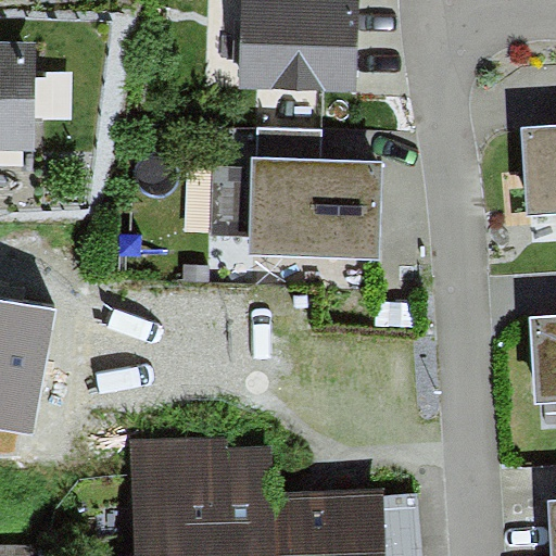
[(242,0),(240,87),(357,90),(359,0),(242,0)]
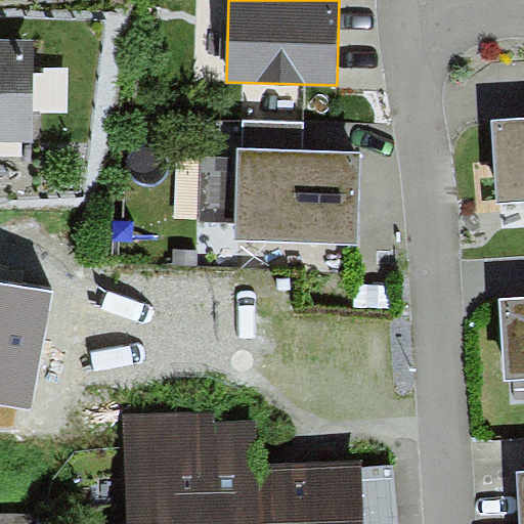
[(33,41),(0,40),(0,136),(31,137),(33,41)]
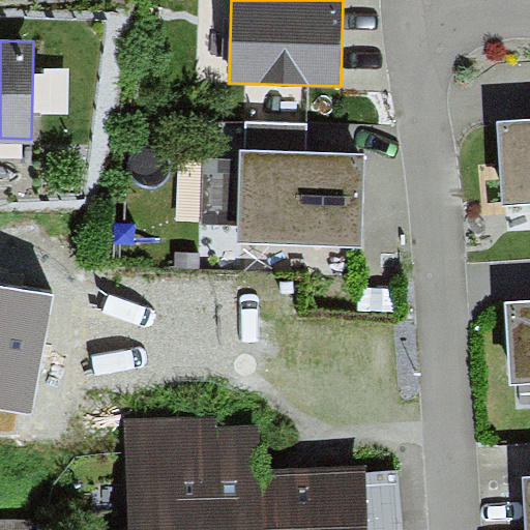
[(529,119),(501,121),(505,206),(529,204),(529,119)]
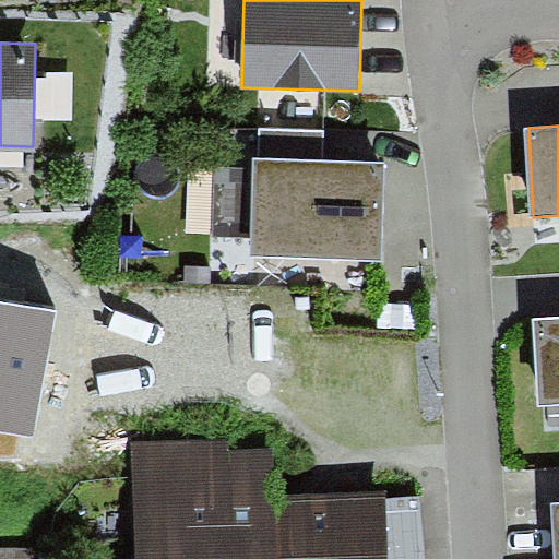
[(261,130),(260,158),(324,159),(324,131),(261,130)]
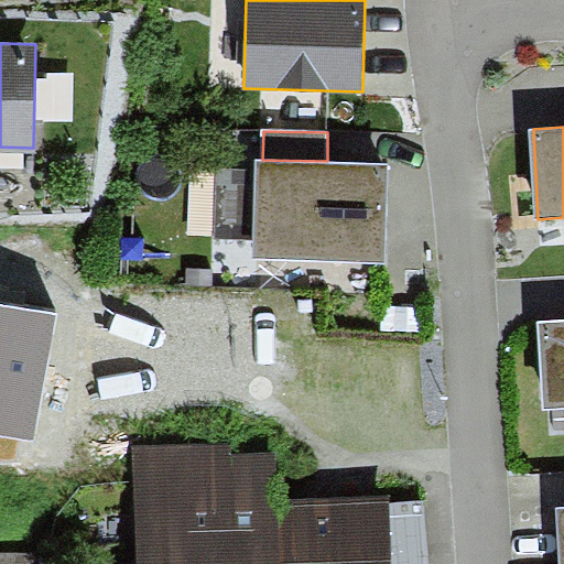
[(262,160),(256,160),(251,259),(386,263),(389,164),(327,161),(262,160)]
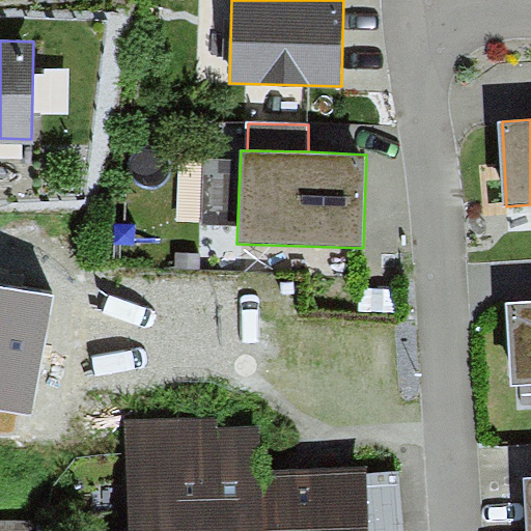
[(0,285),(0,436),(15,436),(20,414),(29,416),(51,296),(10,288),(0,285)]
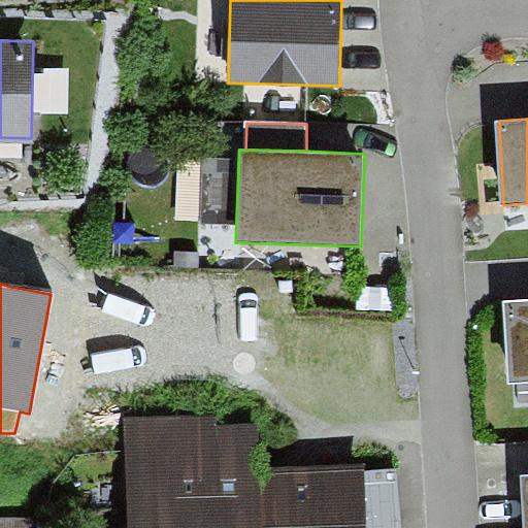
[(527,381),(527,299),(504,301),(508,383),(527,381)]
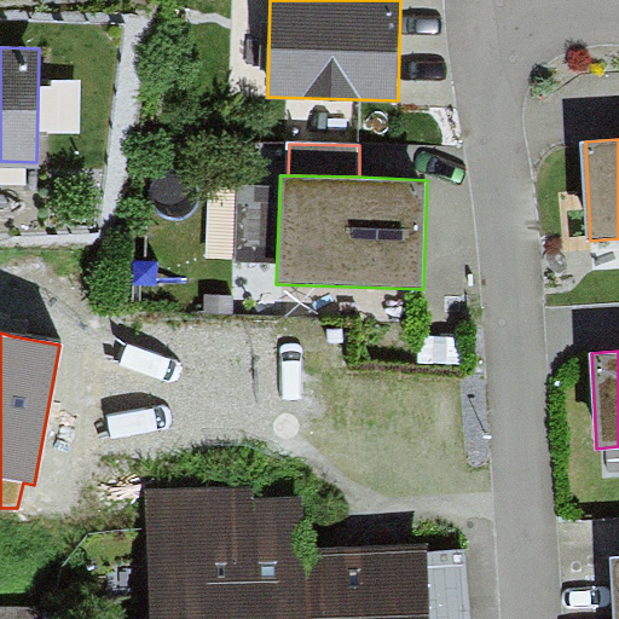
[(316,489),(146,493),(149,618),(422,618),(421,554),(318,557),(316,489)]
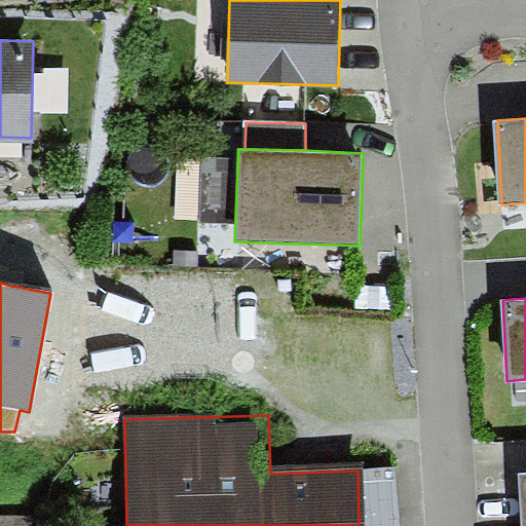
All buildings are outlined.
